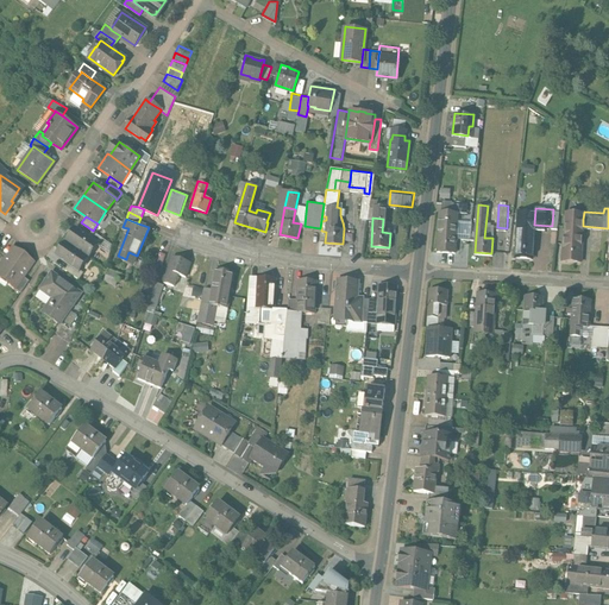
[(583,219),(565,219),(564,229),(563,229),(560,258),(581,259),(583,226),(583,219)]
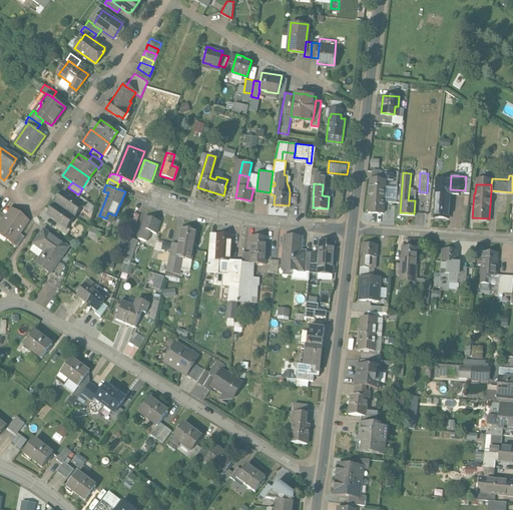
[(383,188),(370,187),(369,198),(382,199),(383,188)]
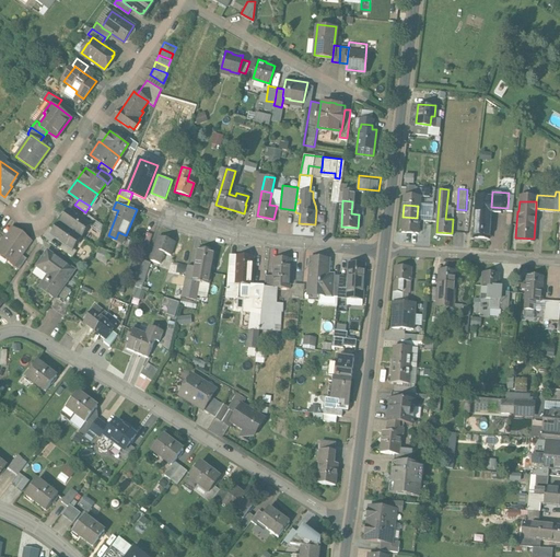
[(482,208),(475,208),(474,234),(490,234),(491,209),(482,208)]
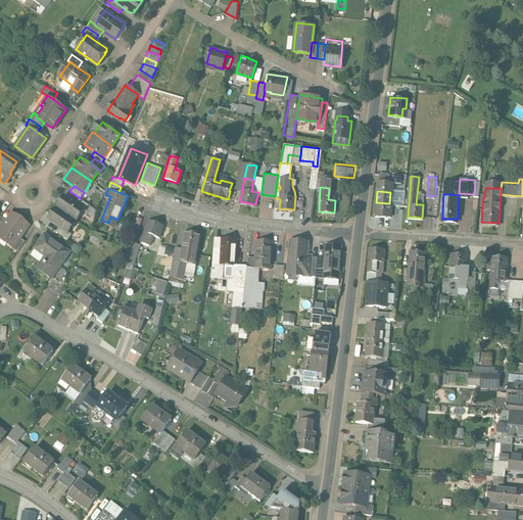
[(64,199),(63,200),(58,207),(77,221),(85,209),(76,202),(68,197),(67,197),(66,197),(65,198),(64,198),(64,199)]
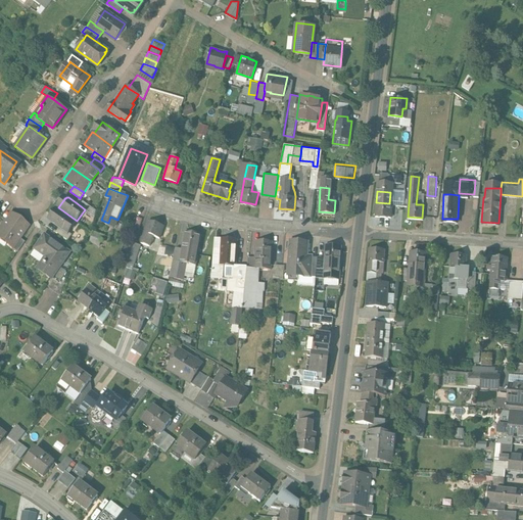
[(91,205),(80,198),(76,202),(85,209),(87,210),(91,205)]
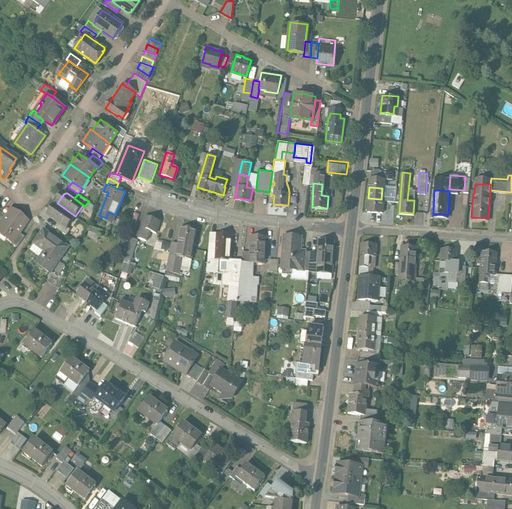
[(381,199),(368,198),(367,210),(383,211),(383,199),(381,199)]
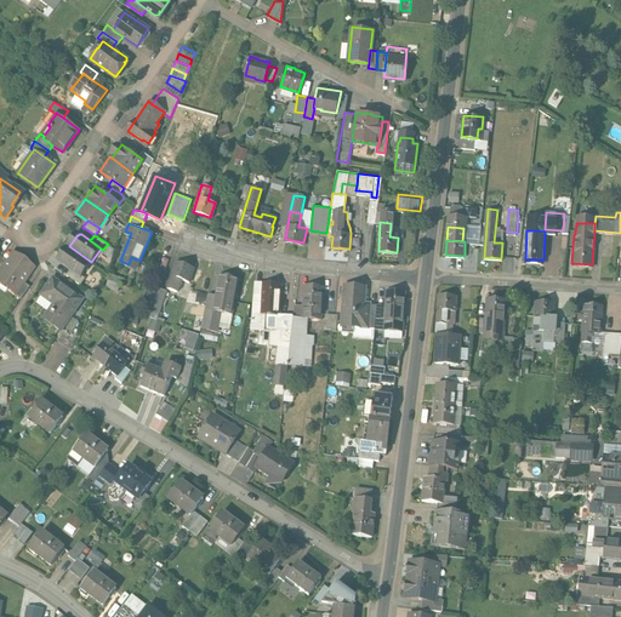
[(91,262),(69,246),(63,256),(61,257),(61,260),(62,262),(70,268),(81,275),(83,274),(91,262)]
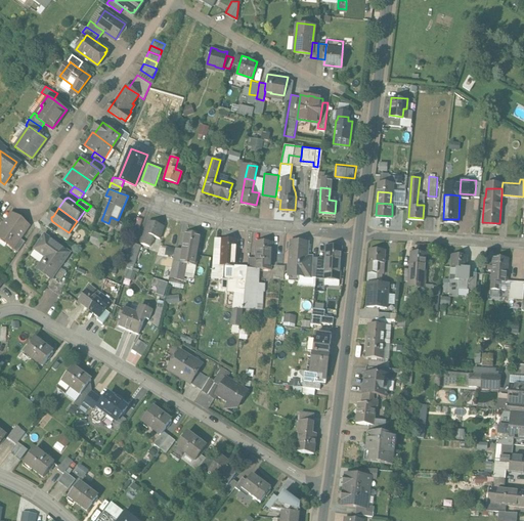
[(10,213),(0,227),(0,236),(12,246),(11,249),(19,236),(28,225),(10,213)]
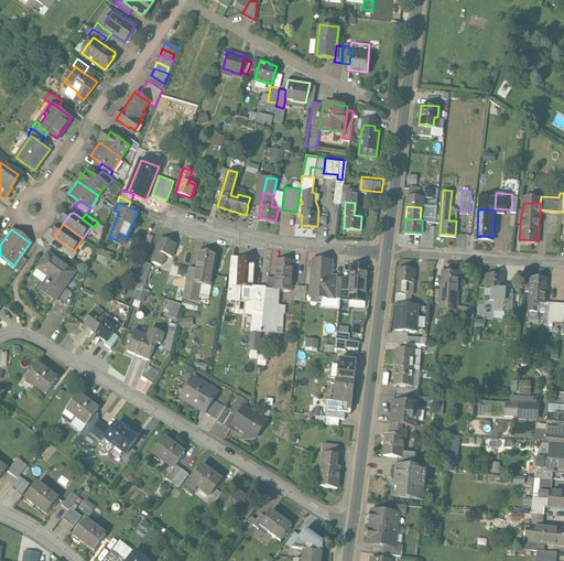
[(175,243),(160,237),(152,262),(161,265),(164,254),(172,256),(175,243)]
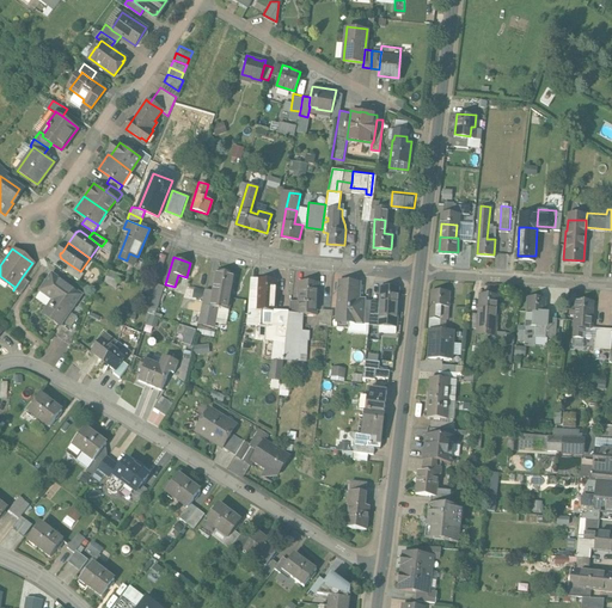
[(80,271),(69,264),(66,270),(79,280),(84,272),(81,270),(80,271)]
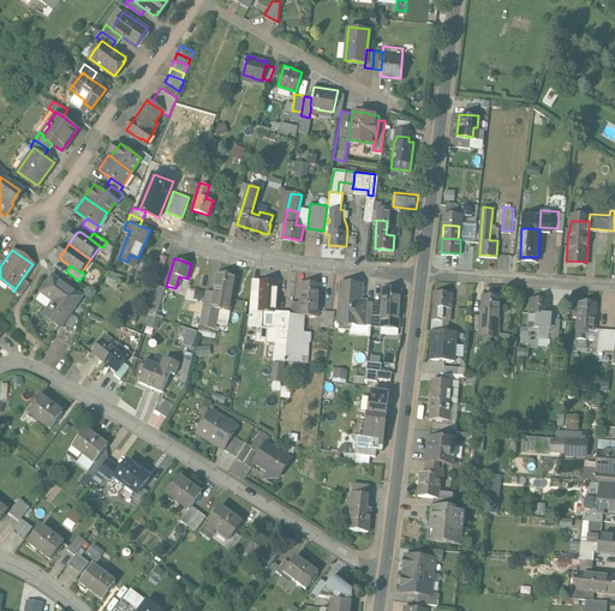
[(120,275),(111,271),(108,277),(118,281),(120,275)]
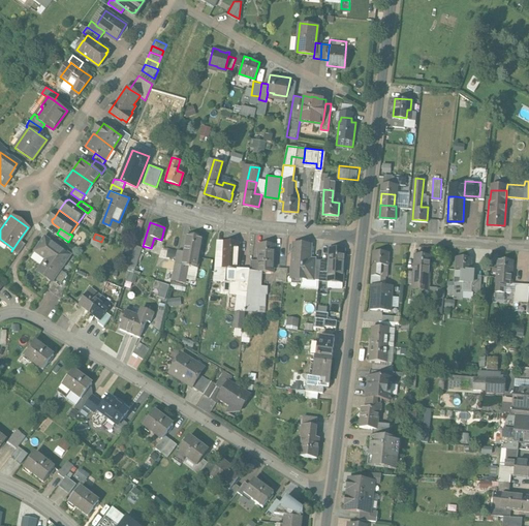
[(204,237),(188,235),(185,250),(184,264),(190,265),(199,266),(204,237)]
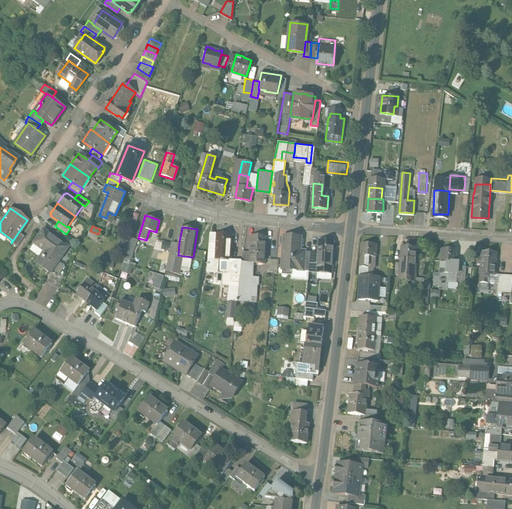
[(68,246),(44,229),(34,243),(49,253),(45,258),(41,255),(37,262),(49,271),(50,271),(64,252),(68,246)]
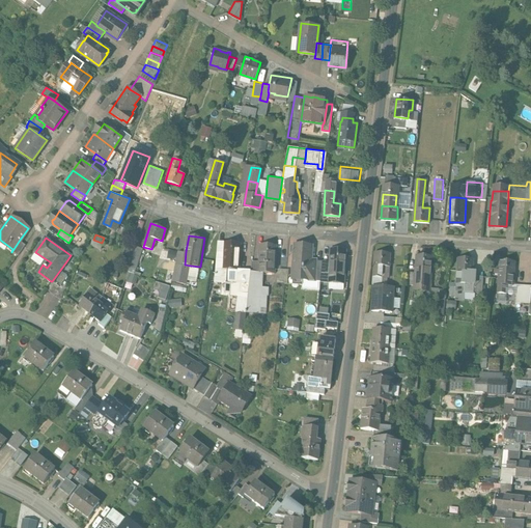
[(25,244),(20,240),(11,252),(17,255),(25,244)]
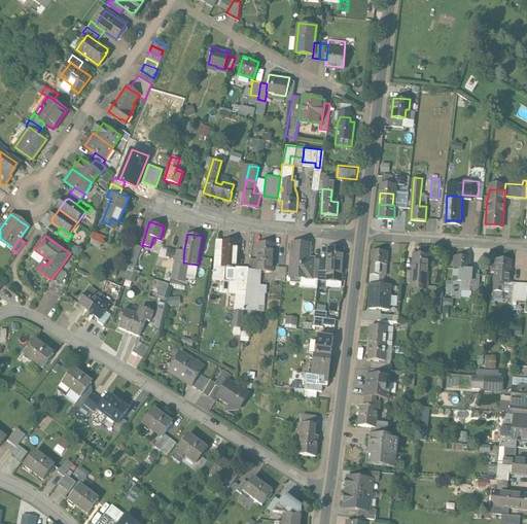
[(238,240),(222,239),(221,250),(220,266),(237,267),(238,240)]
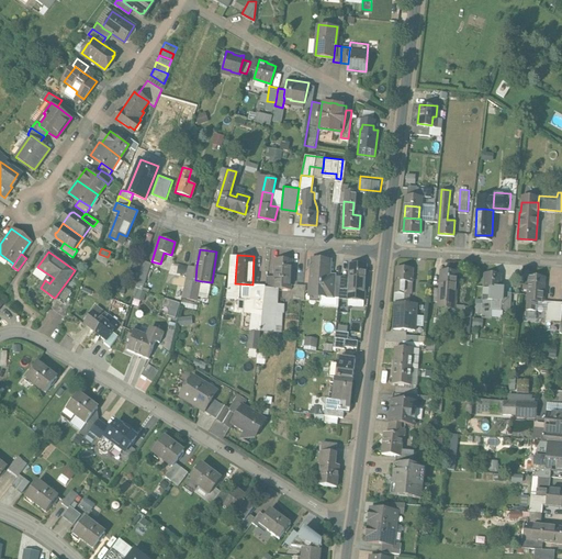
[(292,258),(274,257),(273,276),(273,287),(290,288),(292,258)]
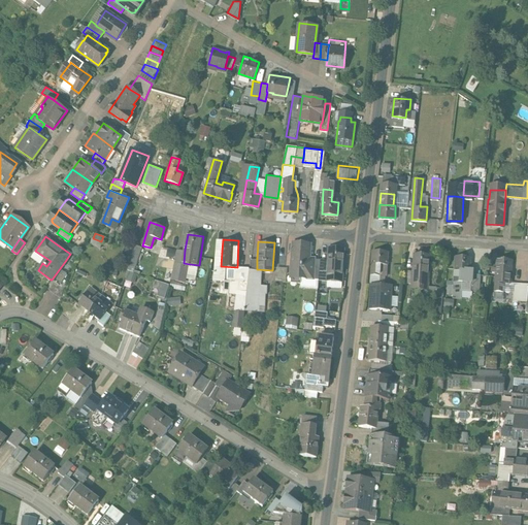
[(309,245),(293,243),(291,273),(301,273),(300,277),(312,277),(314,258),(308,258),(309,245)]
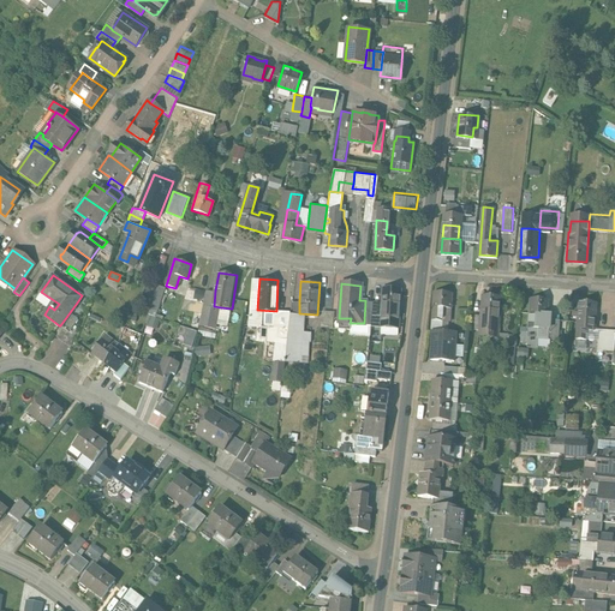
[(166,288),(157,286),(150,307),(159,310),(166,288)]
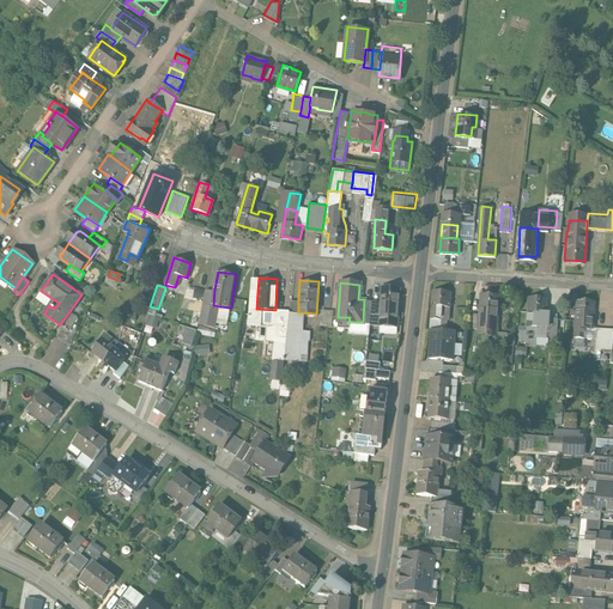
[(400,287),(381,286),(380,300),(378,320),(380,320),(398,321),(400,287)]
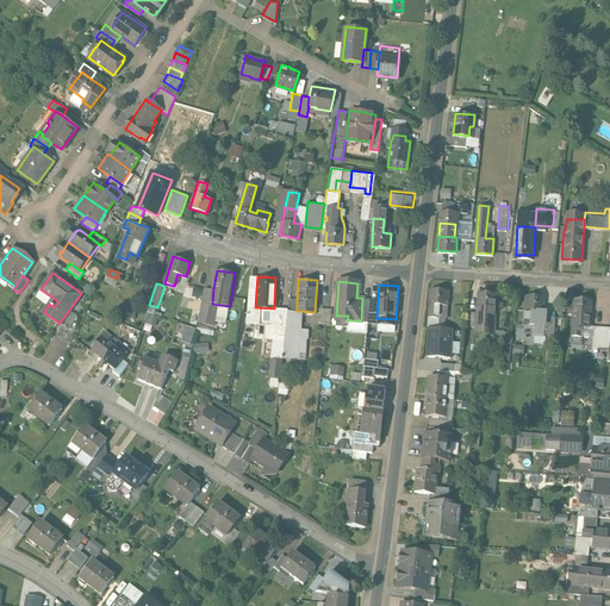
[(213,288),(205,287),(200,310),(210,312),(209,317),(217,319),(219,305),(212,304),(213,288)]
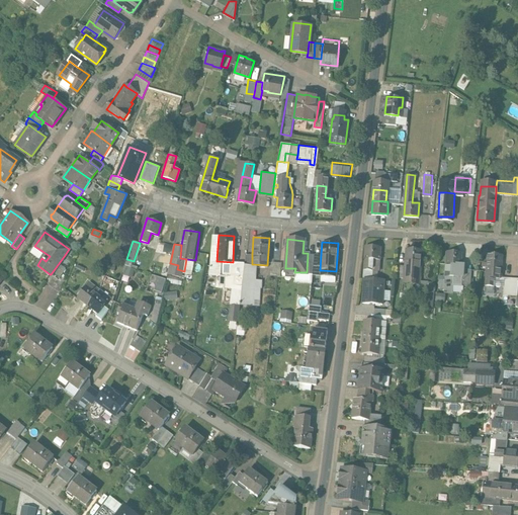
[(380,245),(365,244),(363,276),(364,276),(371,277),(373,257),(380,257),(380,245)]
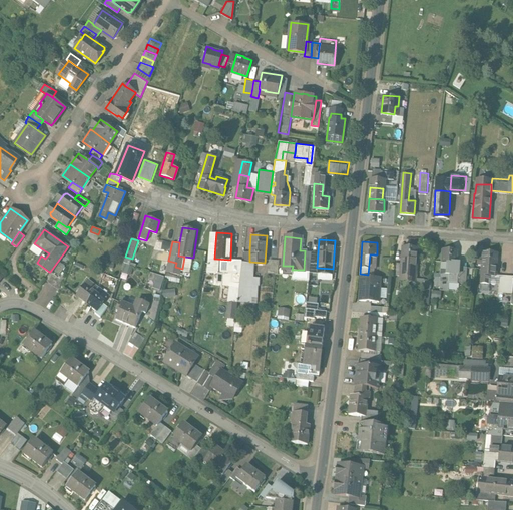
[(418,245),(402,244),(401,261),(401,274),(400,289),(408,290),(409,277),(416,277),(418,245)]
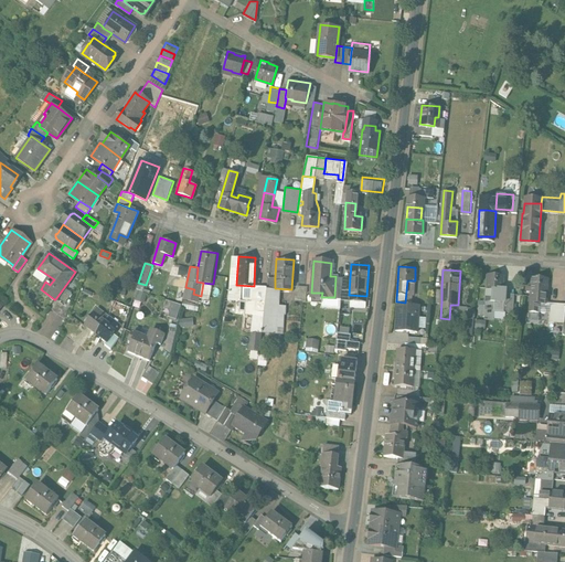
[(503,272),(487,272),(484,304),(494,305),(496,286),(502,286),(503,272)]
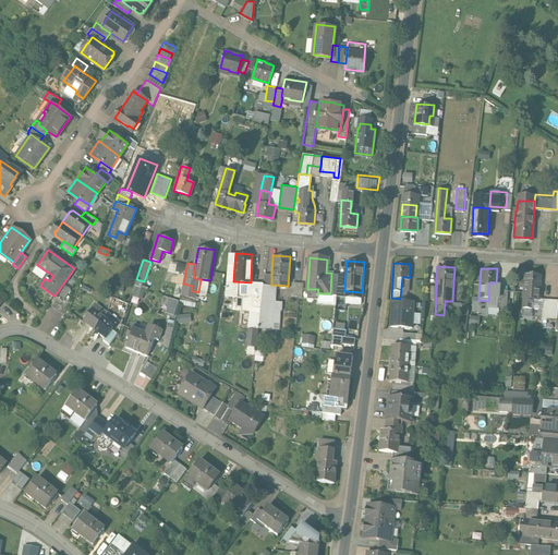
[(541,273),(524,272),(524,281),(520,281),(520,286),(523,286),(523,298),(532,298),(540,298),(541,273)]
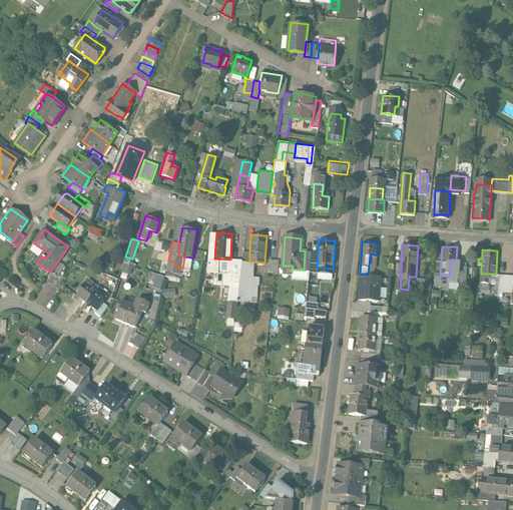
[(249,251),(243,250),(240,271),(248,272),(249,262),(249,251)]
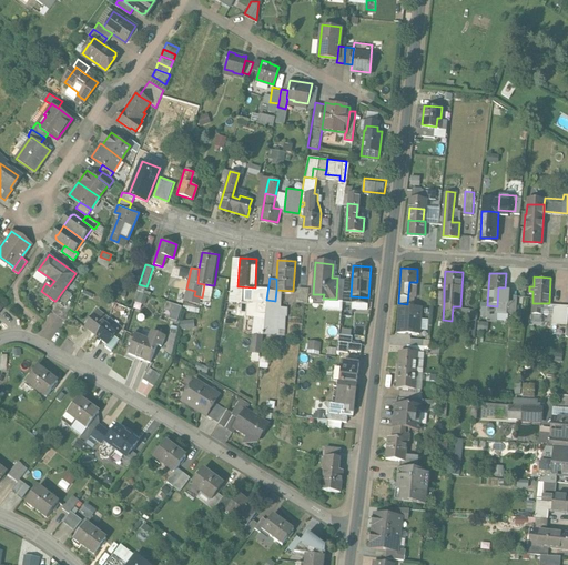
[(345,279),(337,278),(336,299),(342,300),(345,279)]
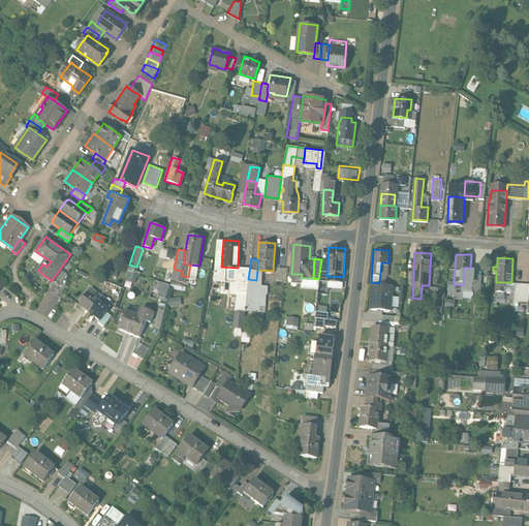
[(328,259),(321,259),(318,279),(318,282),(327,283),(328,276),(327,276),(328,259)]
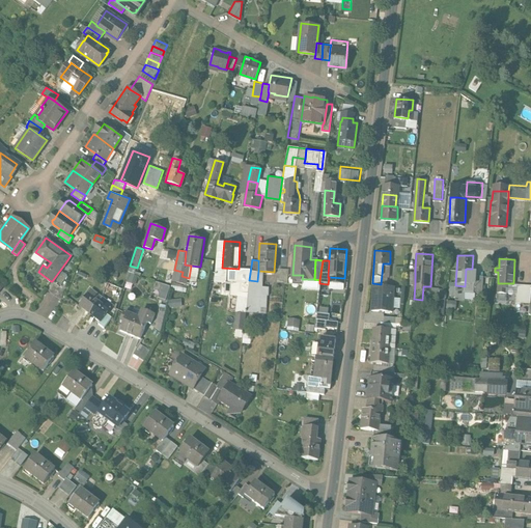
[(66,261),(52,281),(51,281),(47,287),(61,298),(66,285),(64,284),(72,265),(66,261)]
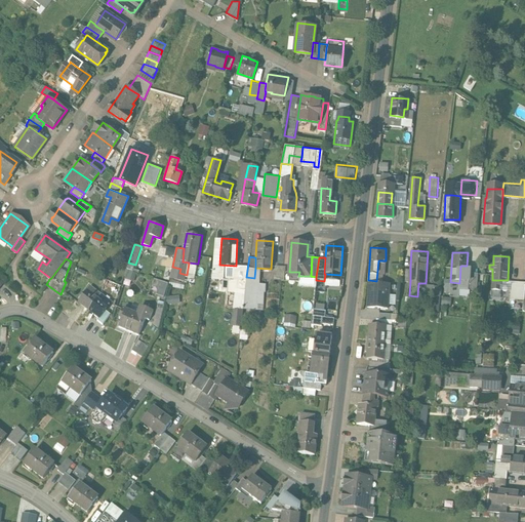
[(286,277),(286,264),(277,264),(277,277),(286,277)]
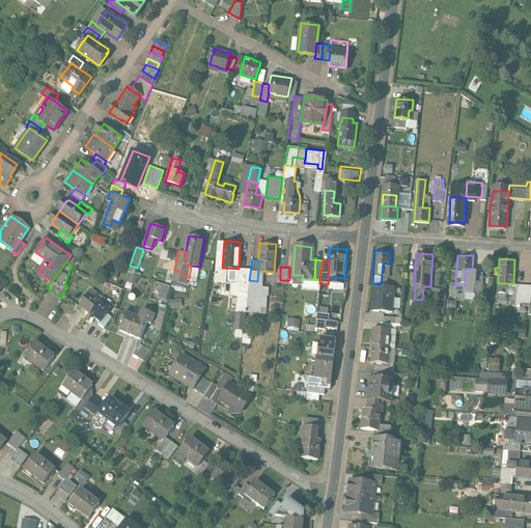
[(482,274),(475,273),(474,290),(482,290),(482,274)]
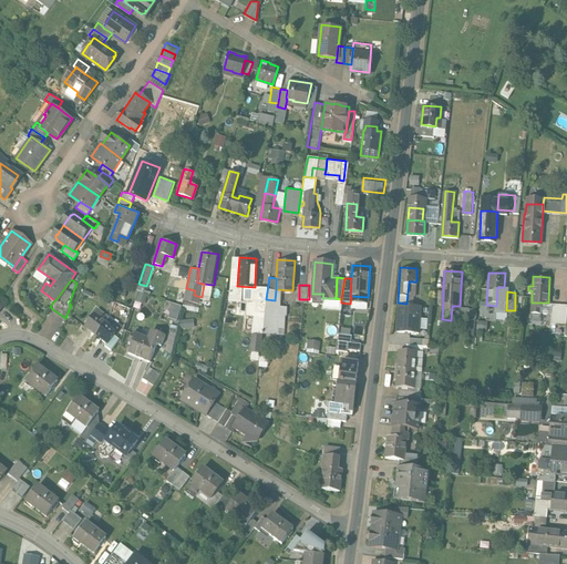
[(169,298),(166,308),(173,309),(171,316),(179,318),(184,303),(169,298)]
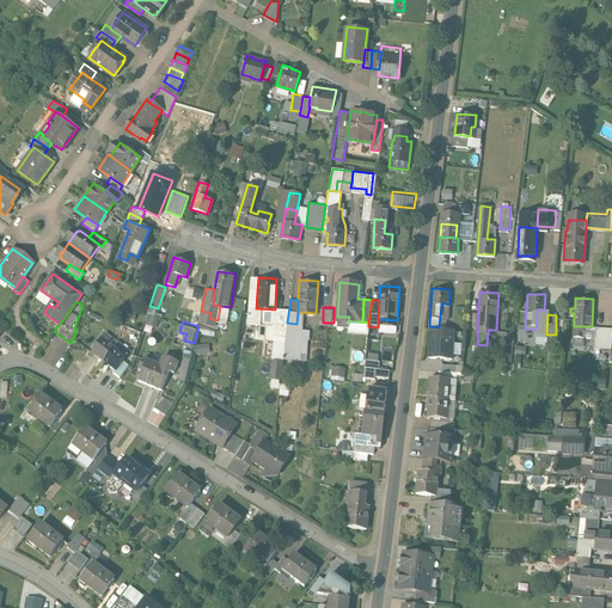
[(439,327),(430,326),(429,355),(453,356),(454,329),(439,327)]
